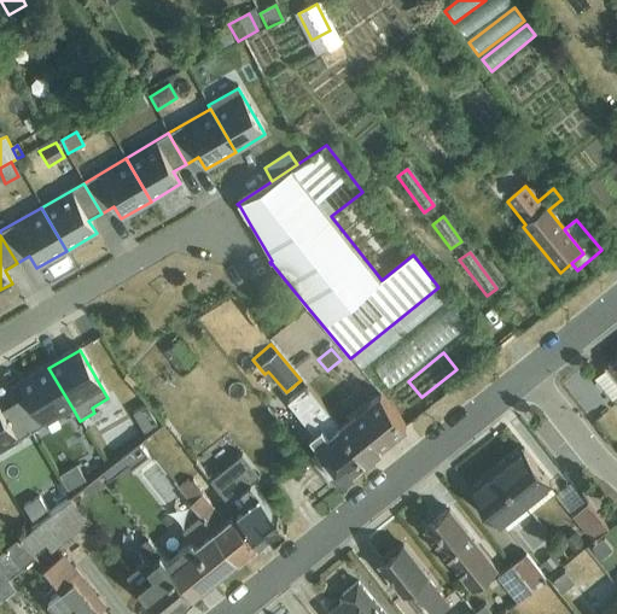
[(13,405),(31,436),(74,410),(48,368),(19,385),(27,398),(13,405)]
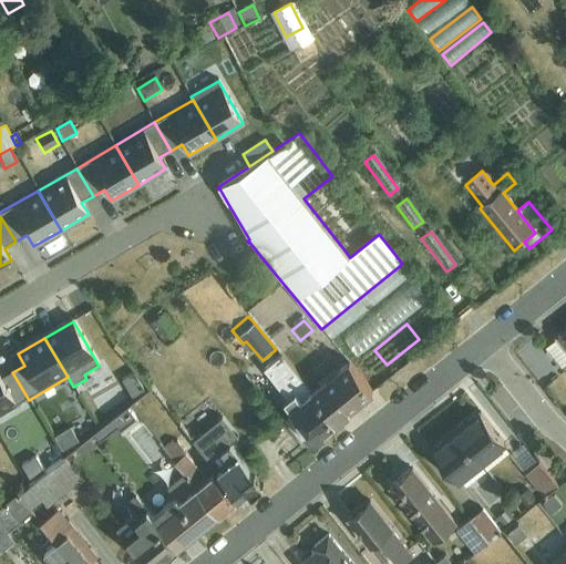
[(565,365),(565,350),(557,339),(547,348),(545,349),(562,369),(563,368),(565,365)]
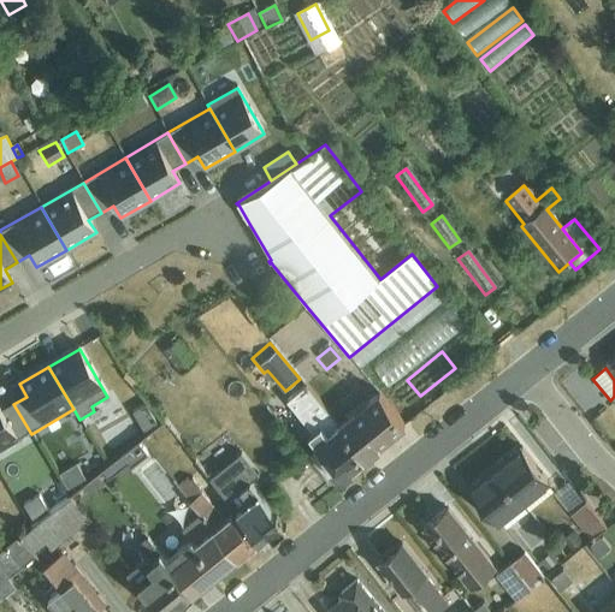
[(573,379),(565,385),(579,405),(587,399),(573,379)]
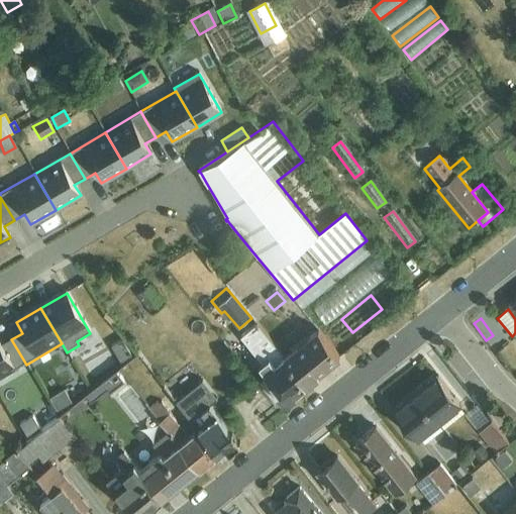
[(305,386),(284,357),(256,324),(240,338),(262,365),(258,368),(281,395),(287,391),(292,396),(305,386)]
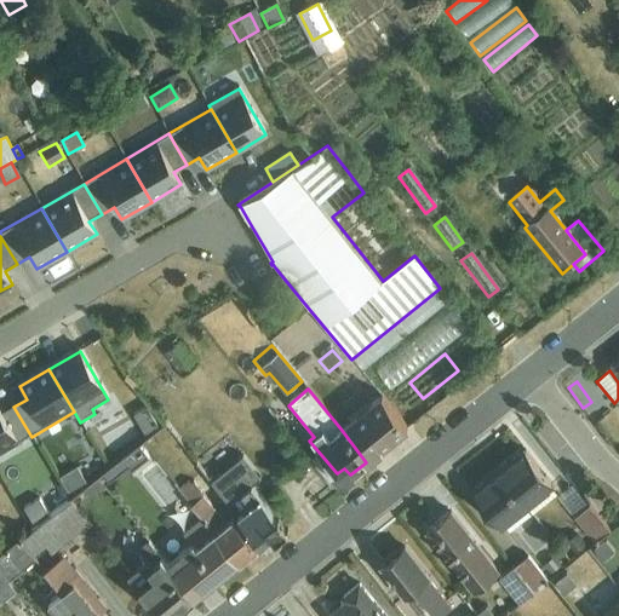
[(340,429),(366,462),(407,429),(379,396),(340,429)]
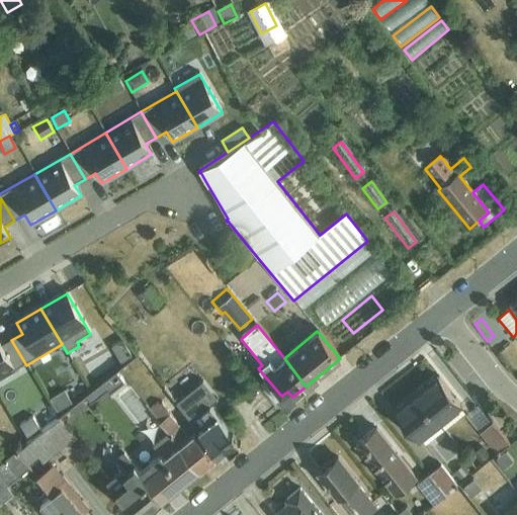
[(0,379),(26,365),(11,340),(1,346),(0,344),(0,379)]
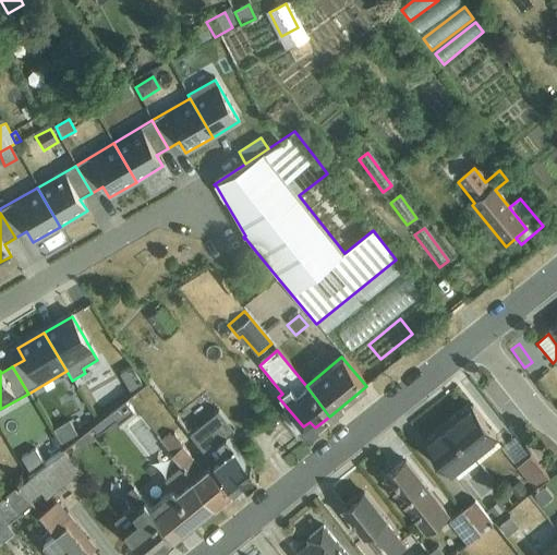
[(133,373),(120,383),(129,395),(143,385),(142,383),(133,373)]
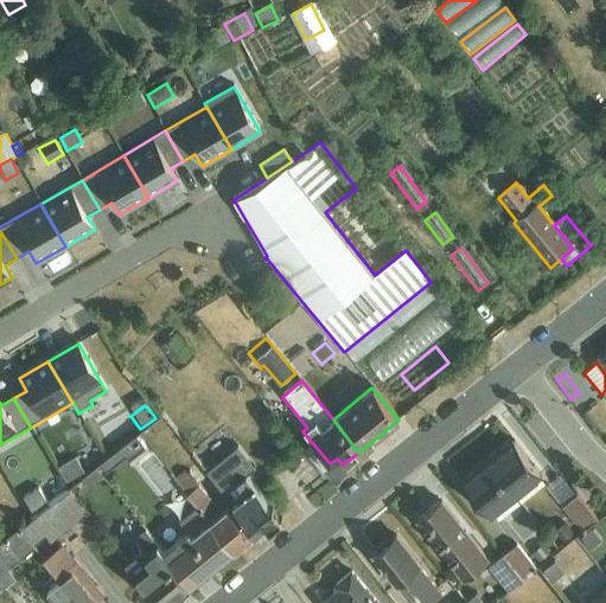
[(89,422),(95,435),(119,424),(114,411),(89,422)]
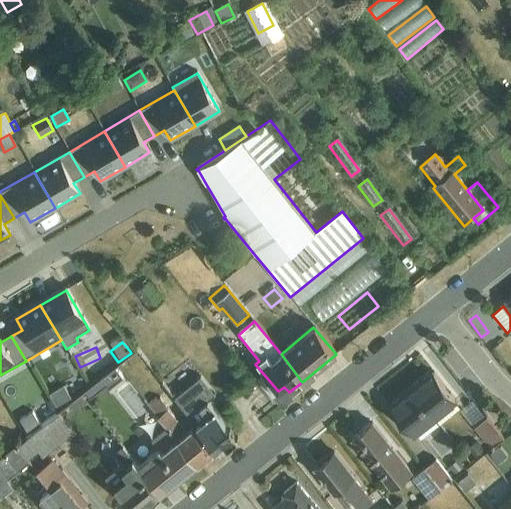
[(116,372),(101,383),(111,396),(125,385),(116,372)]
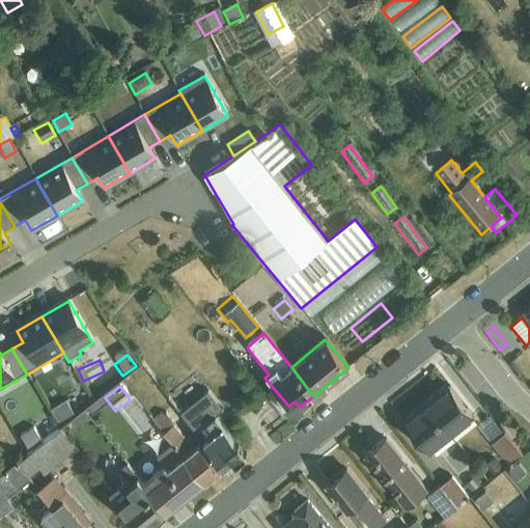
[(426,406),(450,436),(471,418),(472,417),(449,388),(447,390),(446,389),(437,396),(438,397),(426,406)]
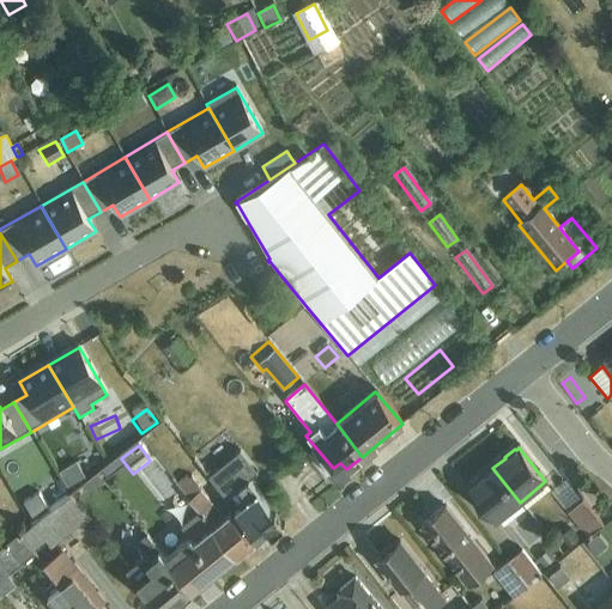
[(240,452),(207,479),(259,540),(274,528),(268,521),(276,516),(248,482),(258,475),(240,452)]
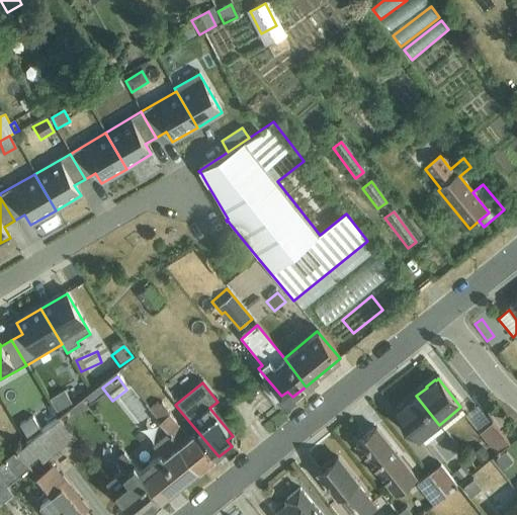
[(64,392),(50,401),(57,413),(71,405),(64,392)]
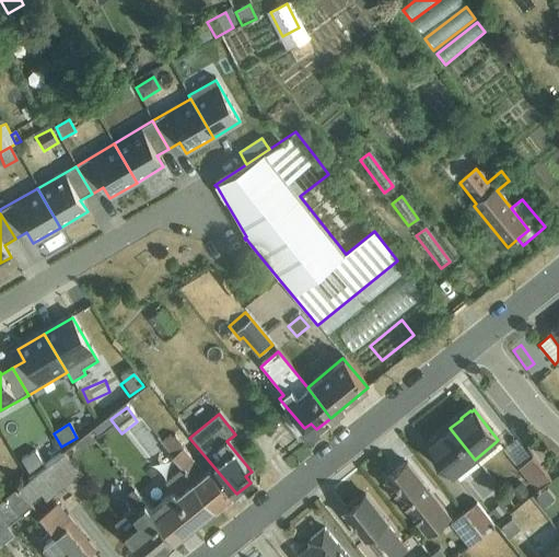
[(475,460),(450,428),(438,438),(437,437),(427,444),(429,445),(426,448),(452,480),(455,477),(459,483),(480,466),(475,460)]
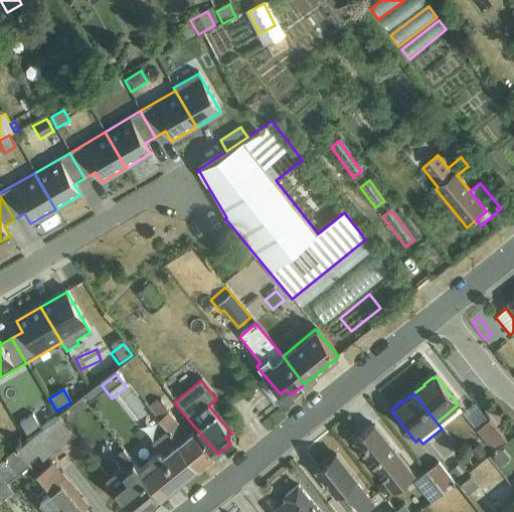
[(80,399),(67,409),(73,417),(87,407),(80,399)]
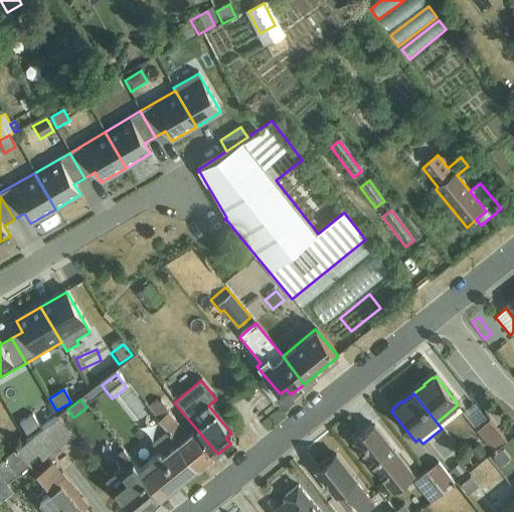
[(166,433),(197,470),(213,457),(193,432),(187,437),(160,402),(158,403),(156,401),(147,408),(166,433)]
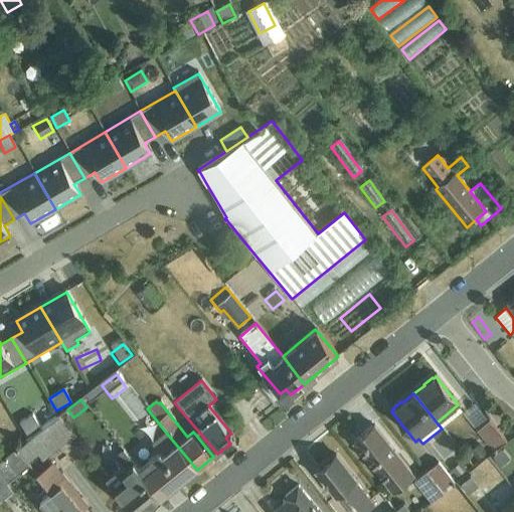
[(476,432),(488,421),(474,403),(462,412),(476,432)]
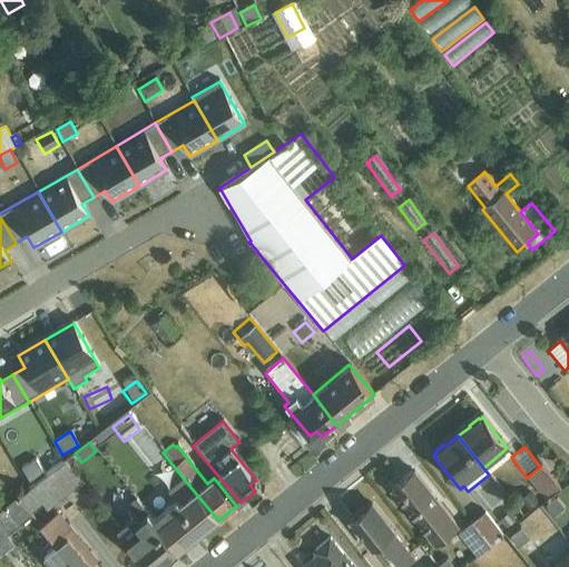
[(483,468),(489,475),(511,457),(506,449),(483,468)]
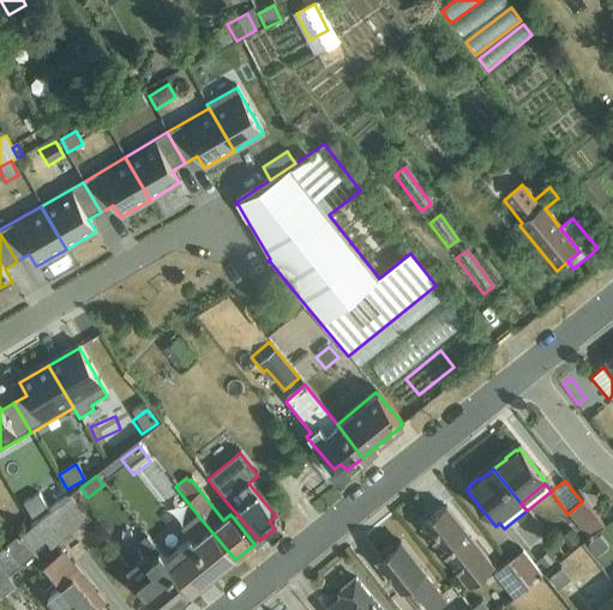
[(28,549),(31,554),(44,543),(52,550),(88,520),(68,496),(19,538),(28,549)]
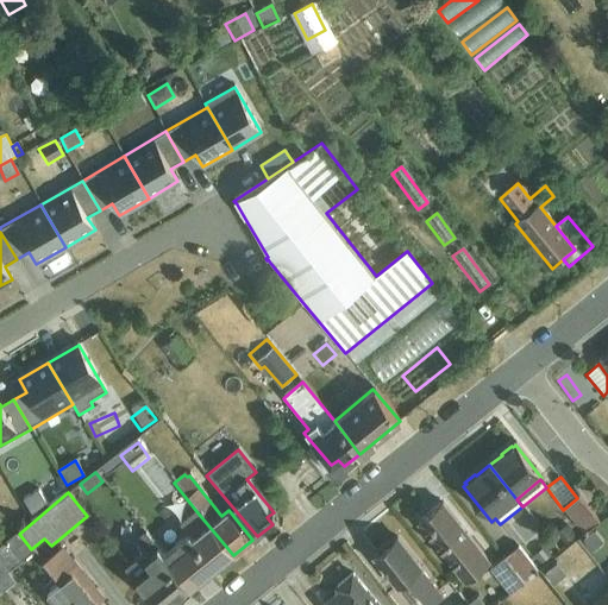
[(577,498),(563,510),(583,535),(599,523),(578,497),(577,498)]
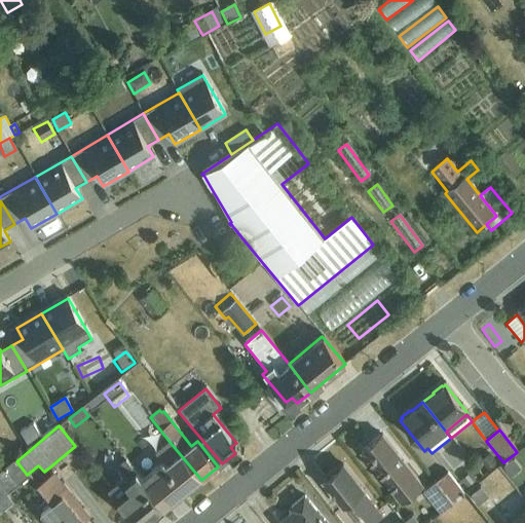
[(381,436),(362,451),(403,502),(421,487),(381,436)]
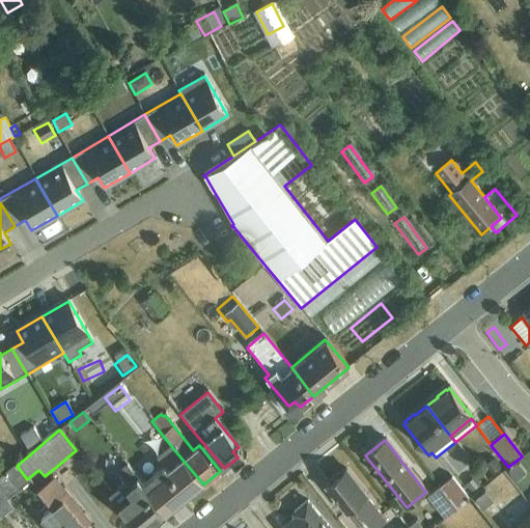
[(142,485),(165,516),(203,484),(171,446),(156,459),(164,468),(142,485)]
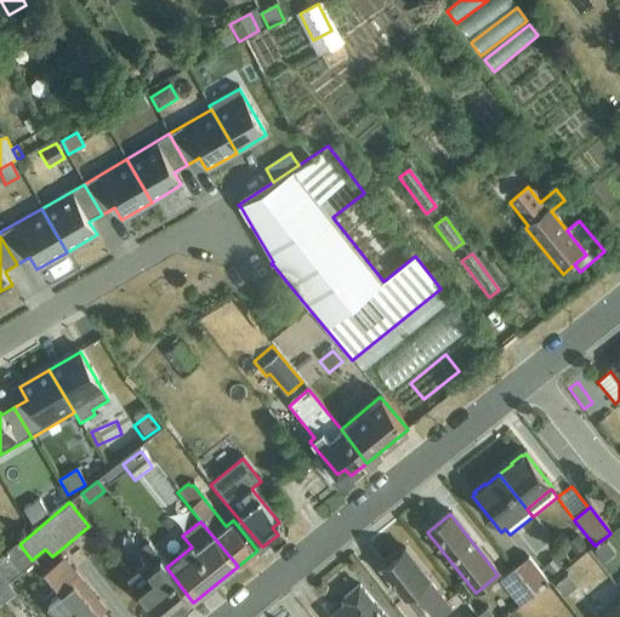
[(0,575),(9,586),(34,564),(32,560),(28,555),(20,544),(0,559),(0,575)]
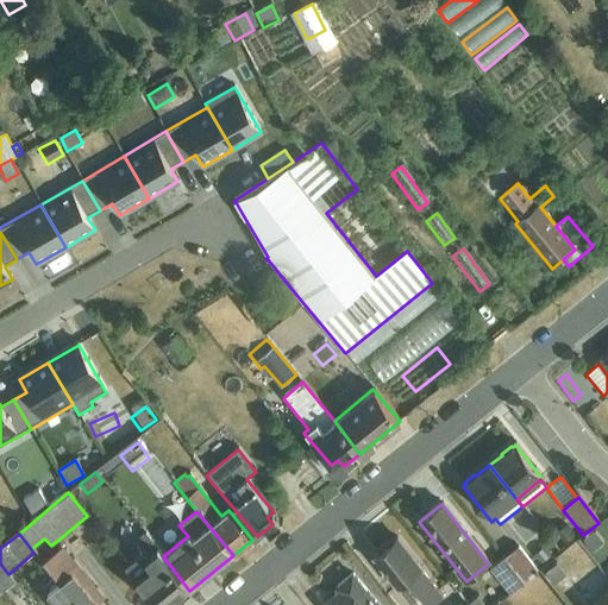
[(171,604),(189,591),(163,556),(144,534),(136,541),(143,550),(126,565),(158,604),(171,604)]
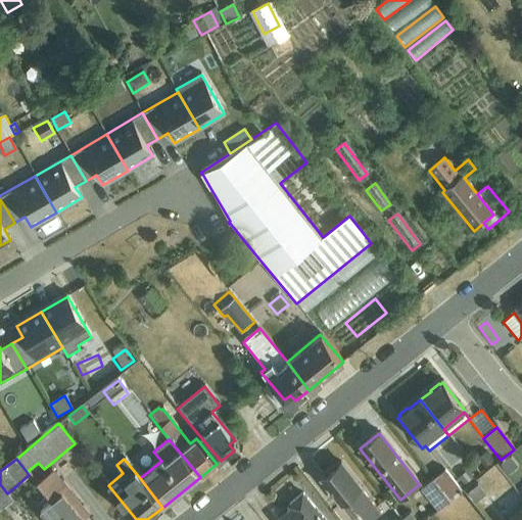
[(340,465),(322,480),(353,519),(371,519),(380,513),(361,490),(362,489),(340,465)]
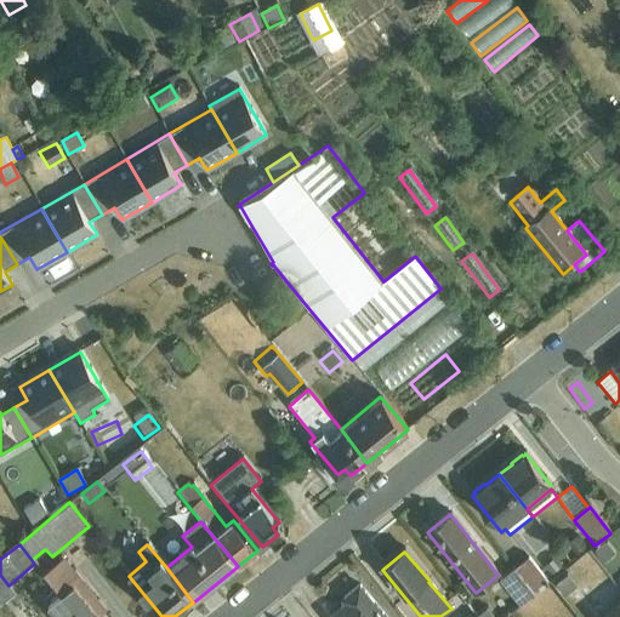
[(513,570),(534,596),(549,584),(528,558),(513,570)]
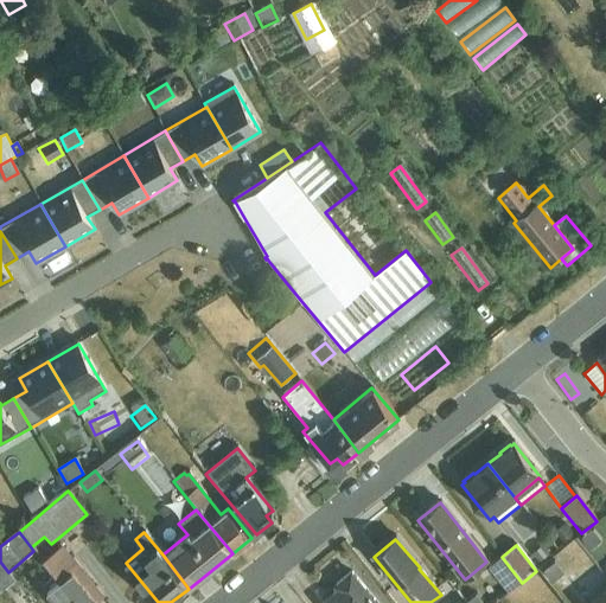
[(55,577),(76,602),(100,602),(101,601),(90,589),(94,587),(62,546),(43,562),(55,577)]
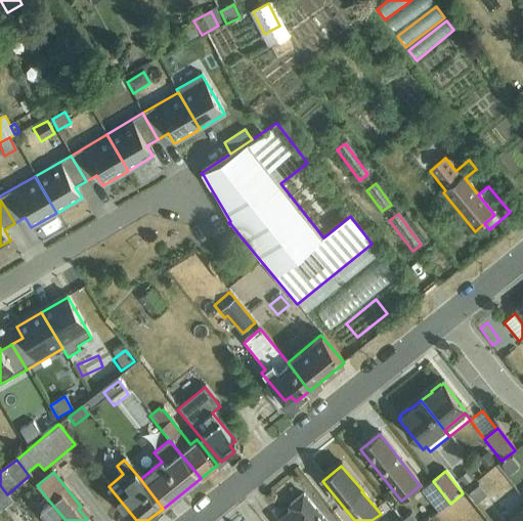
[(450,504),(433,481),(421,491),(438,513),(450,504)]
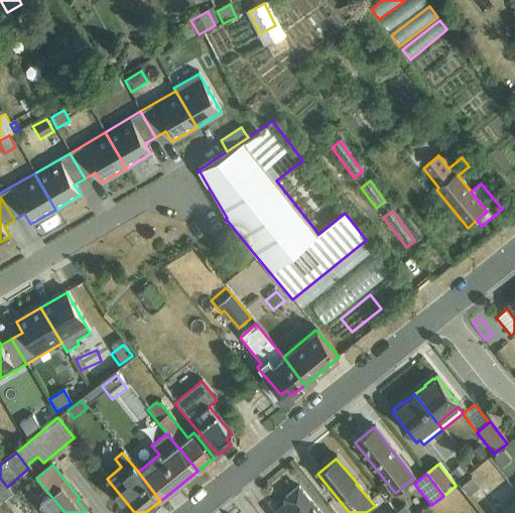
[(7,487),(0,478),(0,504),(13,494),(7,487)]
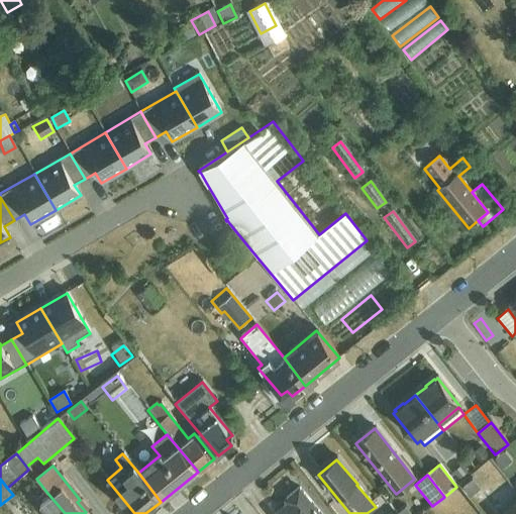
[(318,513),(299,490),(286,501),(289,504),(278,513),(318,513)]
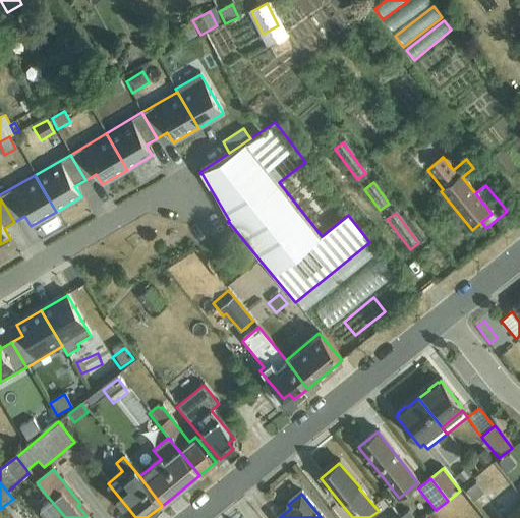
[(65,517),(47,496),(37,504),(47,517),(65,517)]
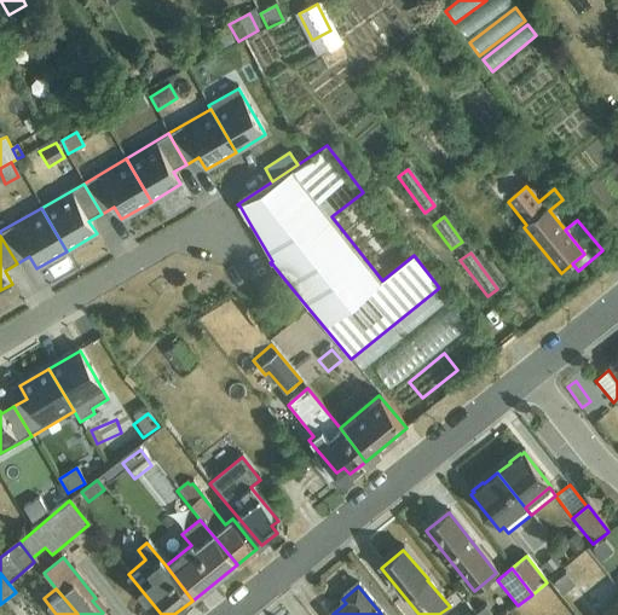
[(617,614),(617,592),(588,614),(617,614)]
